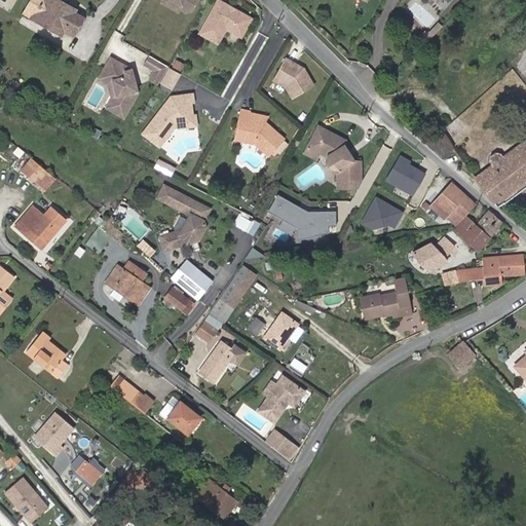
[(75,11),(76,8),(60,0),(31,0),(24,13),(63,34),(65,30),(76,36),(85,17),(75,11)]
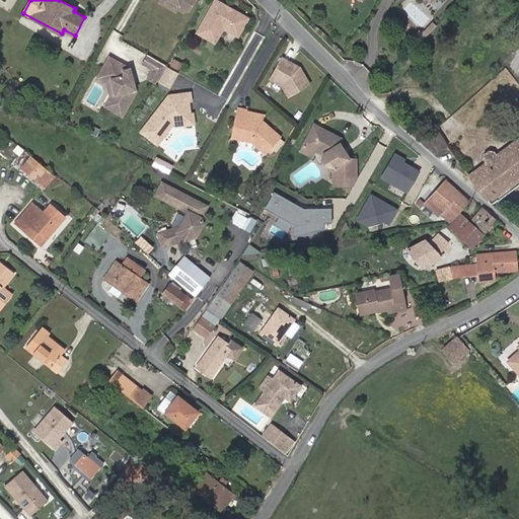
[(161,0),(163,1),(163,0),(169,0),(179,5),(177,9),(182,12),(190,10),(195,0),(161,0)]
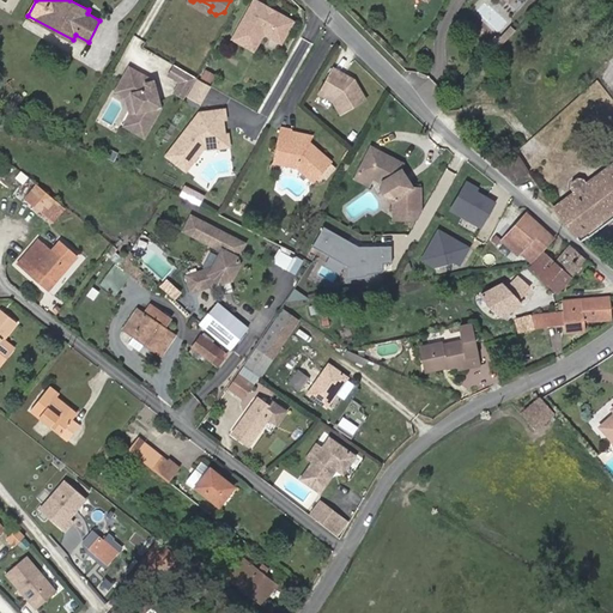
[(193,0),(193,1),(190,4),(207,13),(210,11),(212,6),(200,0),(193,0)]
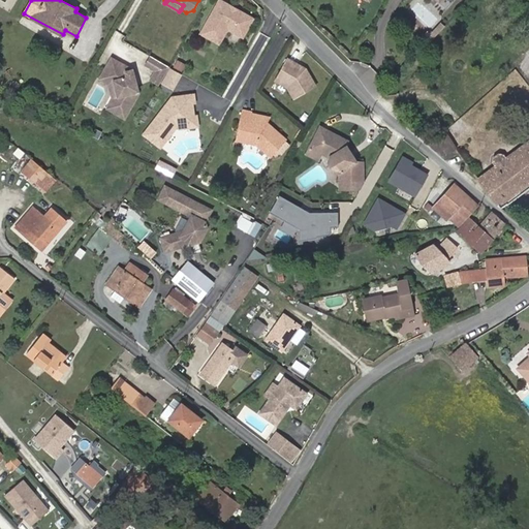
[(232,8),(221,1),(201,35),(220,45),(228,31),(243,39),(254,21),(239,11),(235,12),(231,10),(232,8)]
